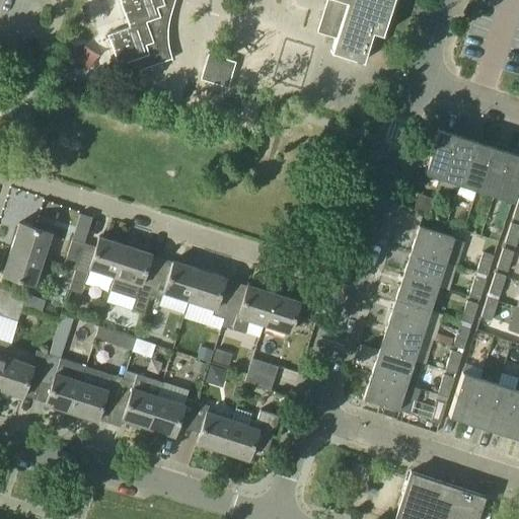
[(119,0),(129,26),(106,34),(118,65),(120,65),(124,75),(156,64),(170,59),(171,60),(172,60),(170,55),(169,49),(168,42),(167,35),(168,28),(168,22),(170,14),(174,0),(327,0),(317,31),(336,38),(335,39),(331,50),(330,50),(330,52),(363,62),(373,32),(382,35),(393,0),(119,0)]
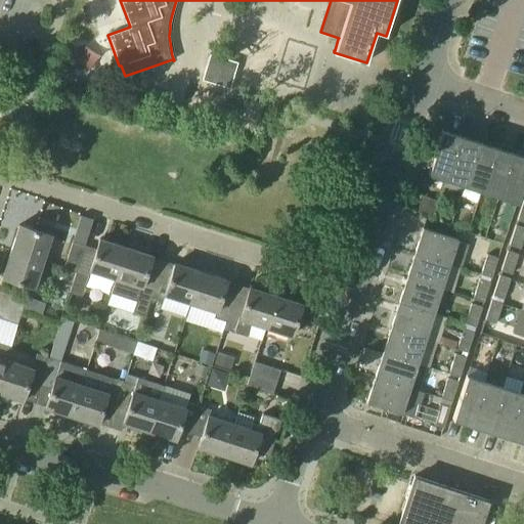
[(230,88),(237,62),(210,54),(202,80),(230,88)]
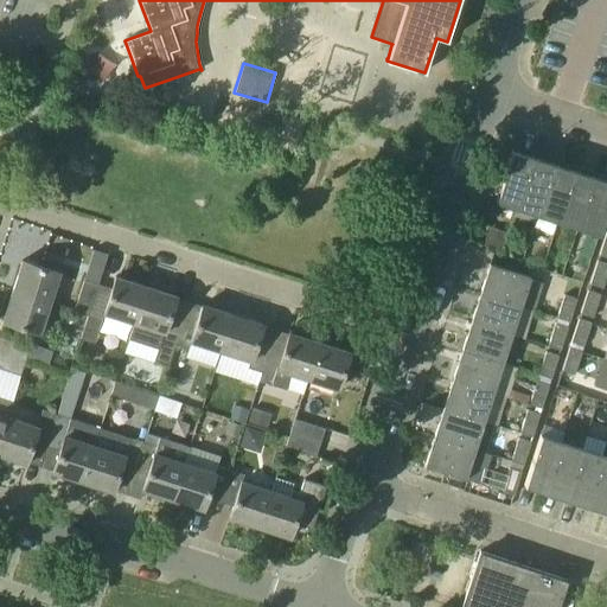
[(497,202),(516,208),(517,208),(532,158),(512,151),(496,202),(497,202)]
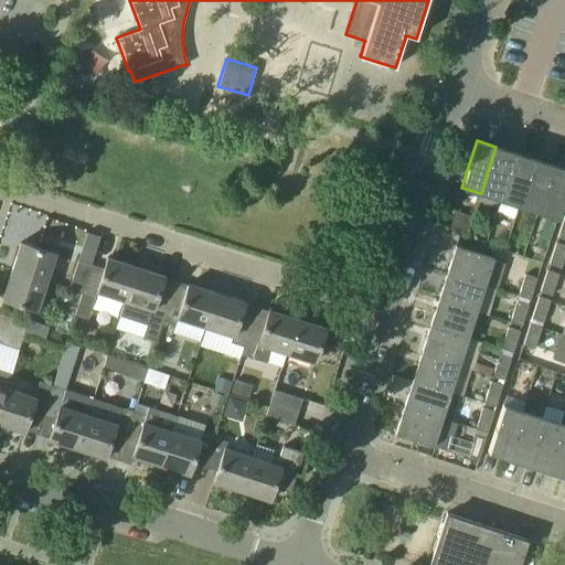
[(481,193),(500,200),(515,153),(496,147),(481,193)]
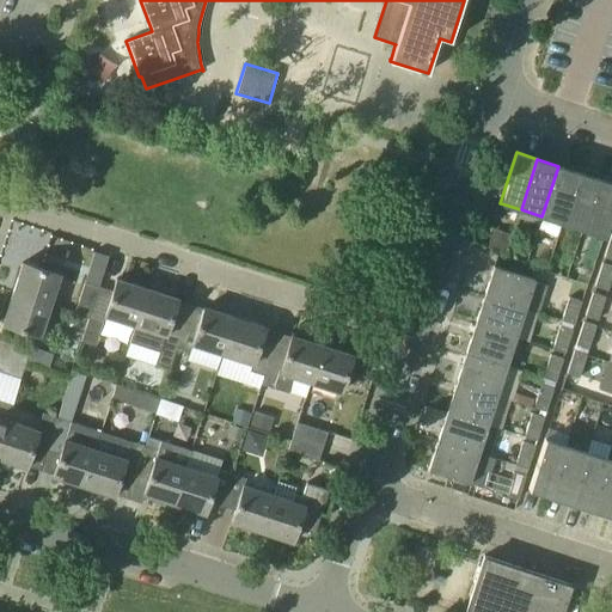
[(542,216),(562,222),(579,172),(558,166),(542,216)]
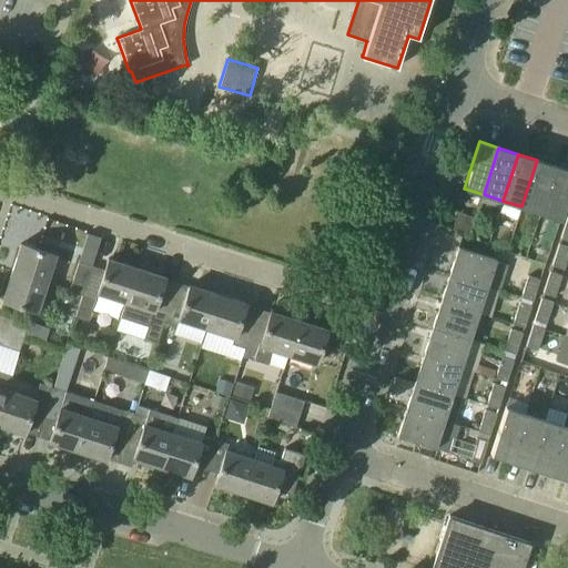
[(521,206),(540,213),(556,166),(537,160),(521,206)]
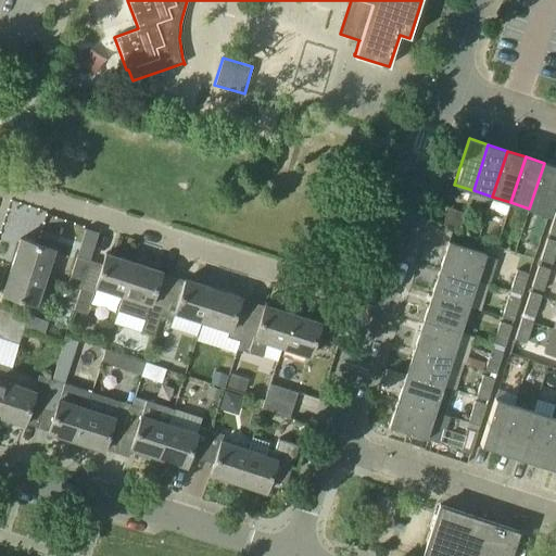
[(548,215),(555,190),(555,166),(544,163),(529,209),(547,214),(547,215),(548,215)]
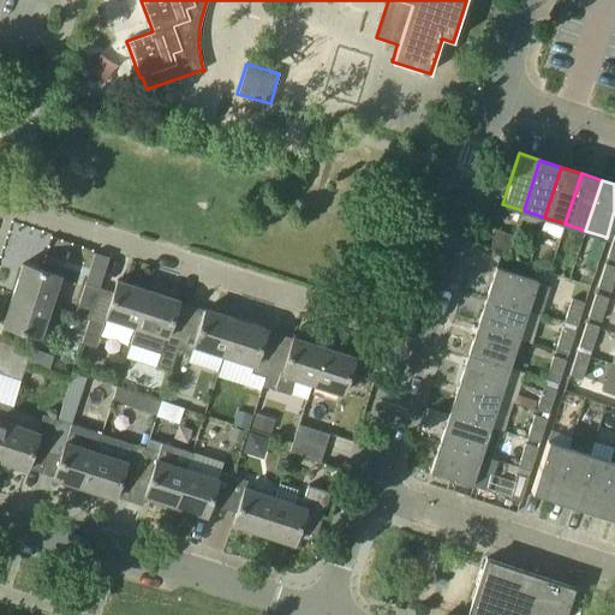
[(506,255),(512,237),(494,231),(488,250),(506,255)]
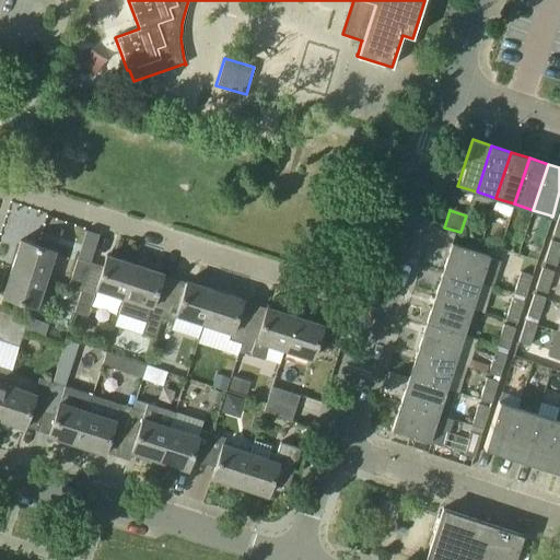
[(11,268),(45,279),(55,252),(21,241),(11,268)]
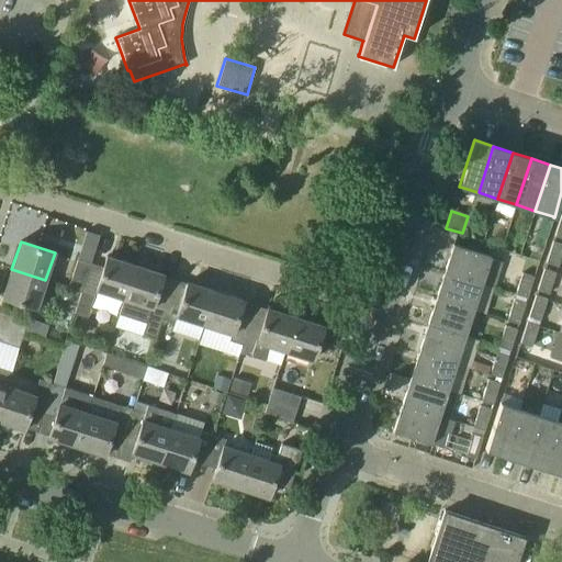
[(547,263),(558,267),(561,253),(561,244),(553,242),(547,263)]
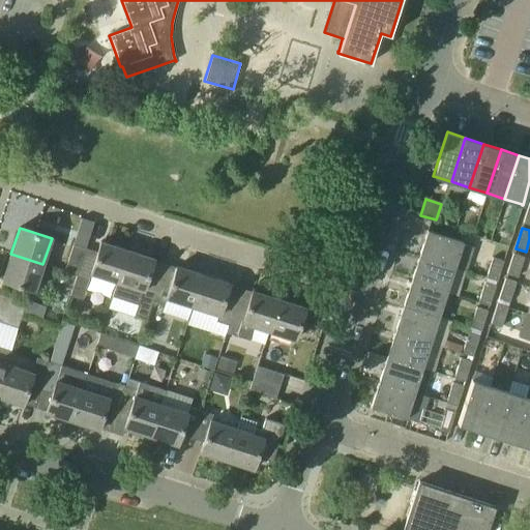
[(474,248),(462,244),(463,242),(427,231),(418,257),(454,268),(454,267),(467,270),(474,248)]
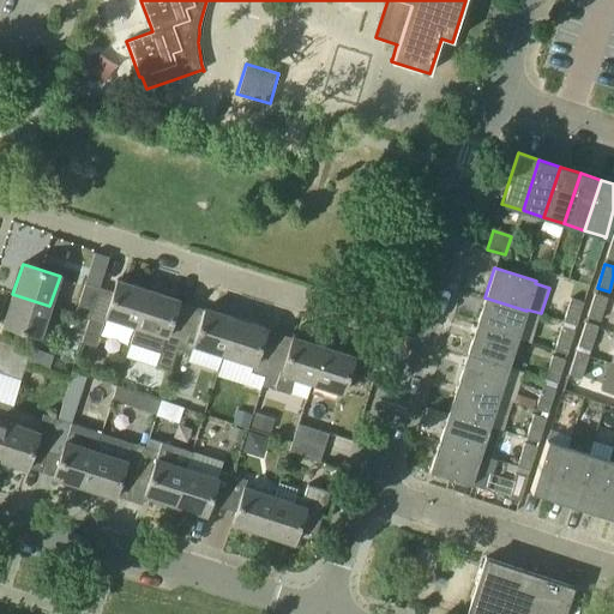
[(134,327),(146,289),(116,281),(113,293),(98,288),(89,320),(85,333),(82,343),(88,344),(91,336),(98,338),(106,318),(134,327)]
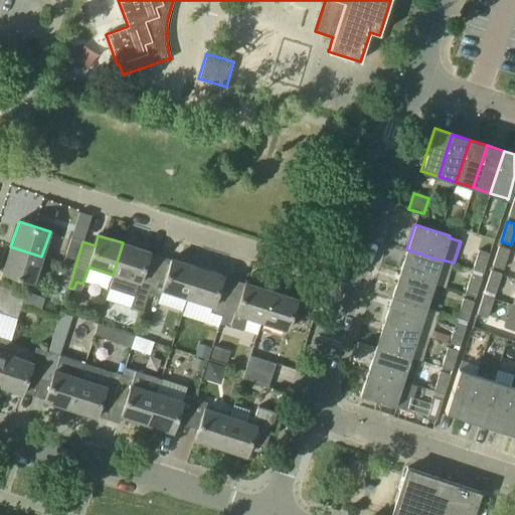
[(74,269),(82,241),(71,237),(62,265),(74,269)]
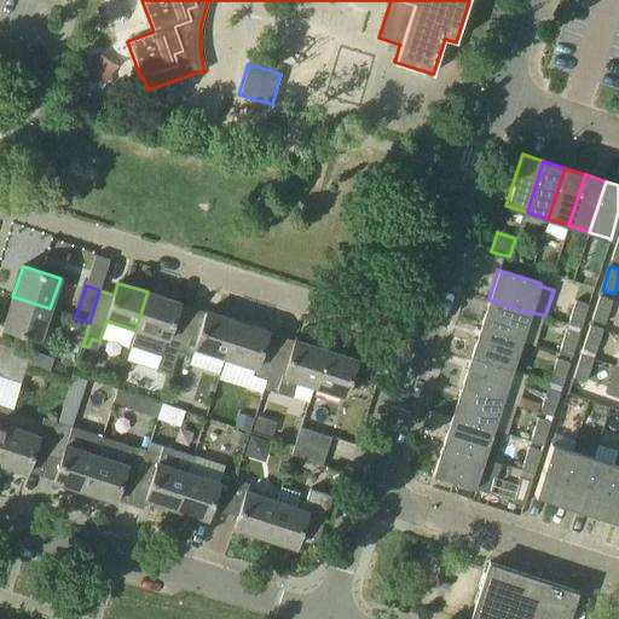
[(178,351),(189,319),(175,314),(179,302),(148,291),(136,330),(167,340),(165,347),(157,368),(172,372),(178,351)]
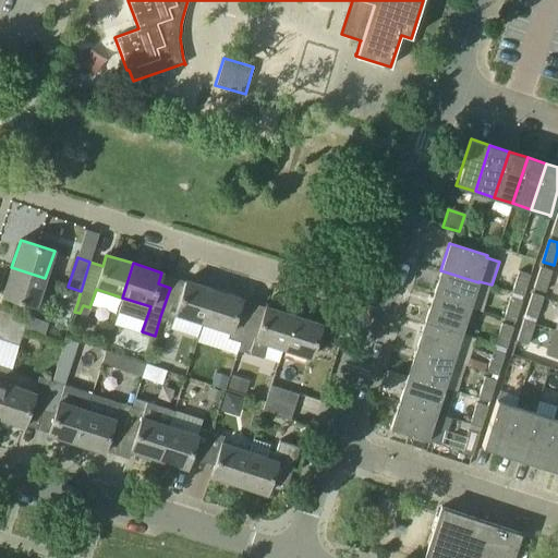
[(36,306),(45,278),(11,267),(2,295),(36,306)]
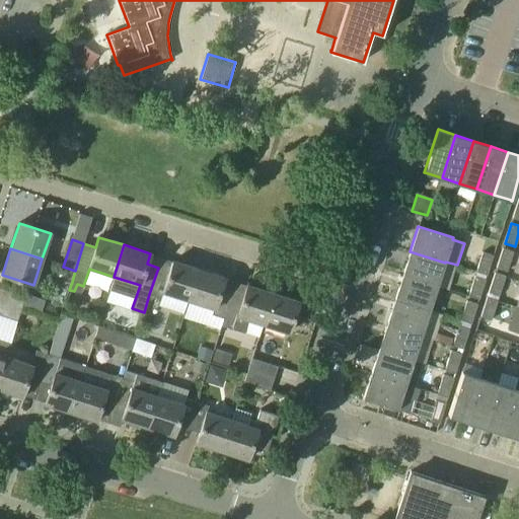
[(496,269),(507,272),(513,252),(503,248),(496,269)]
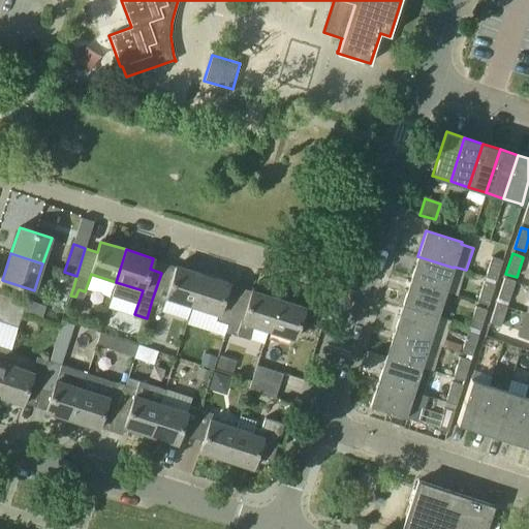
[(445,292),(454,268),(417,256),(410,281),(445,292)]
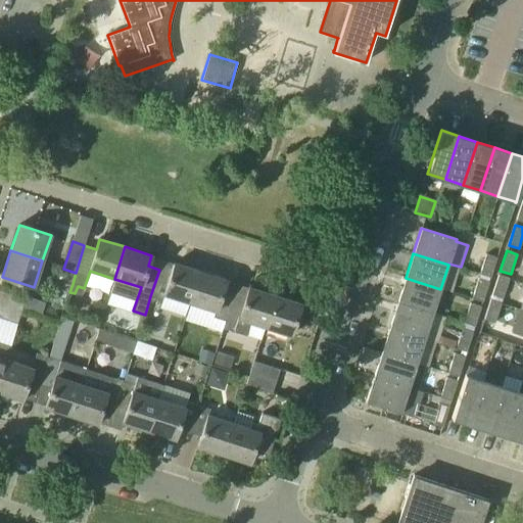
[(486,254),(480,274),(490,278),(496,257),(486,254)]
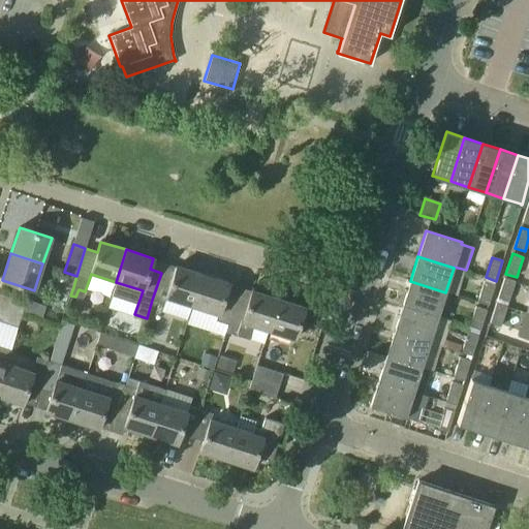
[(192,306),(203,274),(177,266),(173,276),(161,273),(152,300),(164,304),(166,298),(192,306)]
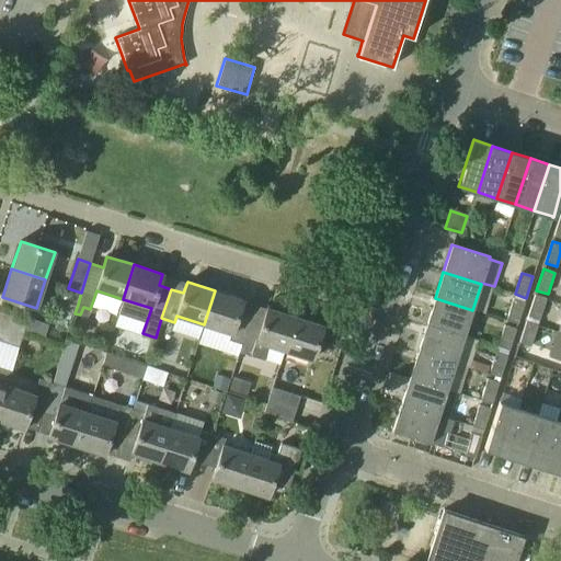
[(241,344),(251,315),(239,311),(242,300),(215,290),(204,324),(231,334),(229,340),(241,344)]
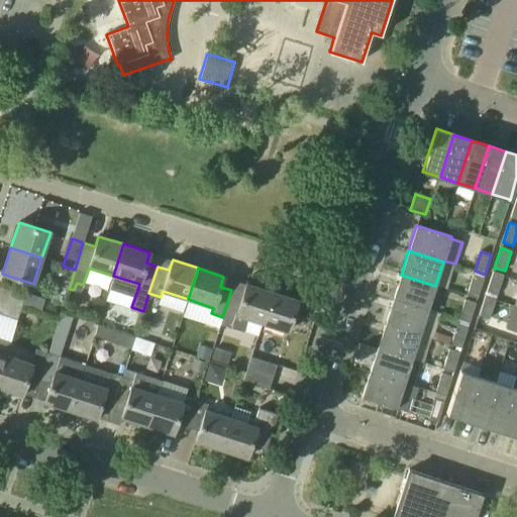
[(487,292),(497,295),(503,276),(493,272),(487,292)]
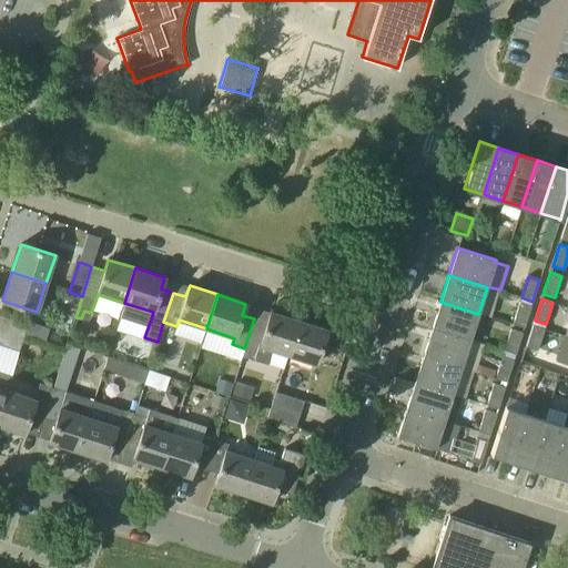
[(470,341),(478,314),(440,302),(432,328),(470,341)]
